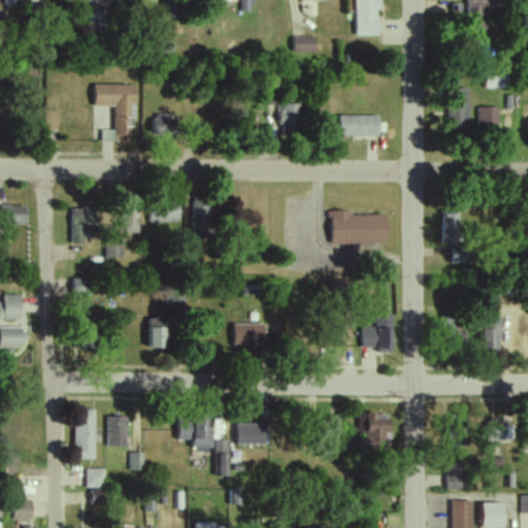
[(354,0),(355,36),(378,36),(377,0),(354,0)]
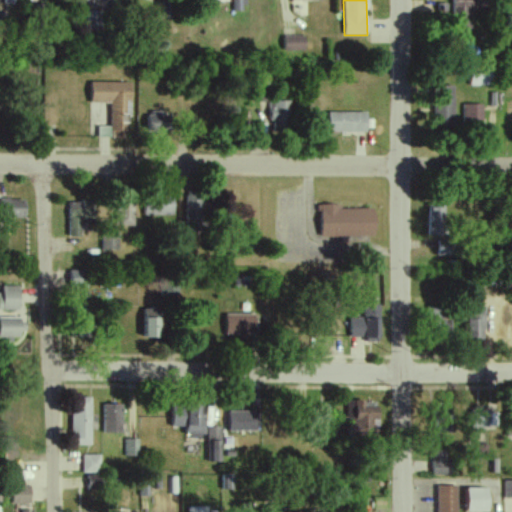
[(474,29),(474,5),(483,5),(483,0),(452,0),(452,29),(474,29)]
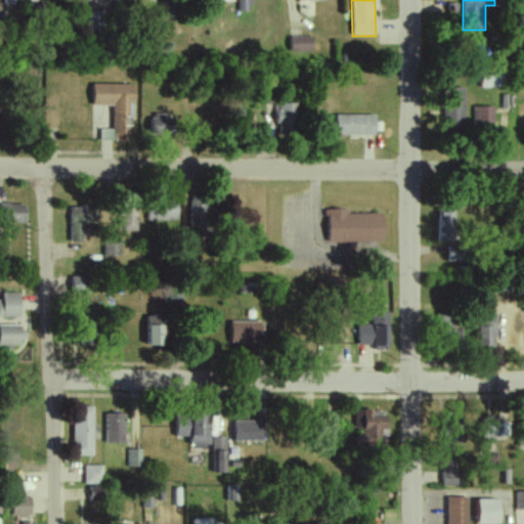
[(102,12),(88,12),(89,28),(103,28),(102,12)]
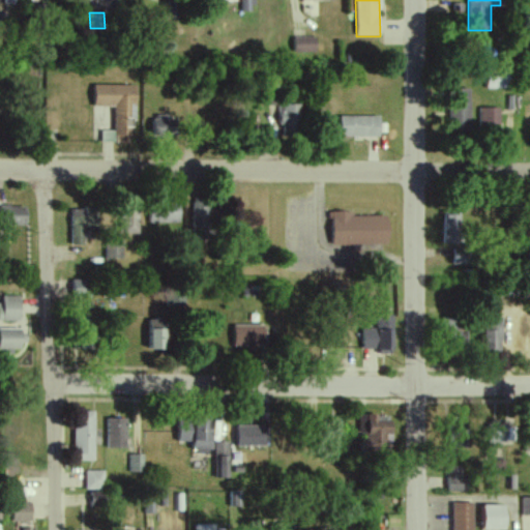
[(294,52),(315,52),(315,37),(294,37),(294,52)]
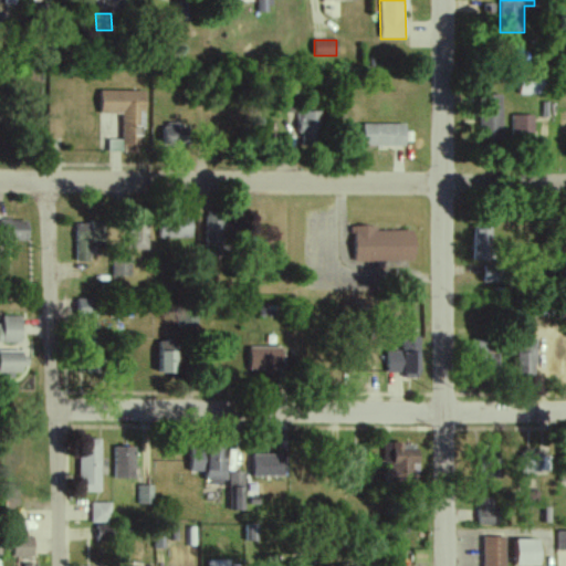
[(520,95),(543,94),(543,80),(520,80),(520,95)]
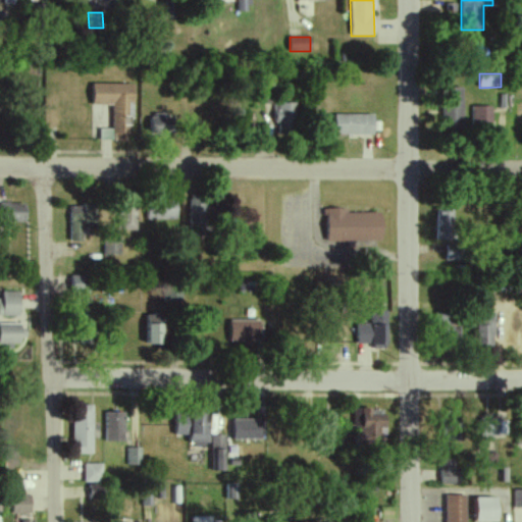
[(92,105),(112,105),(112,129),(99,129),(99,141),(132,141),(132,85),(92,84),(92,105)]
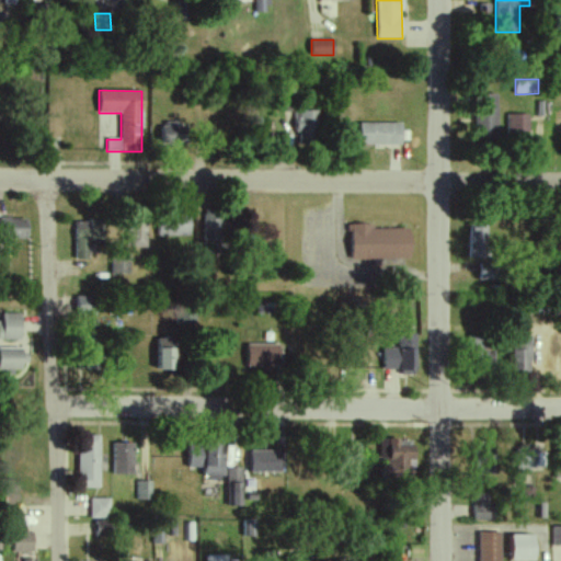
[(499,138),(497,94),(476,95),(477,138),(499,138)]
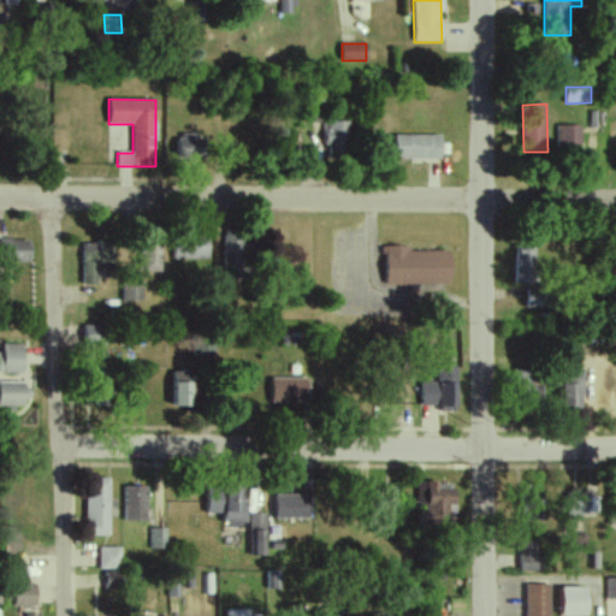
[(326,159),(351,158),(351,122),(326,122),(326,159)]
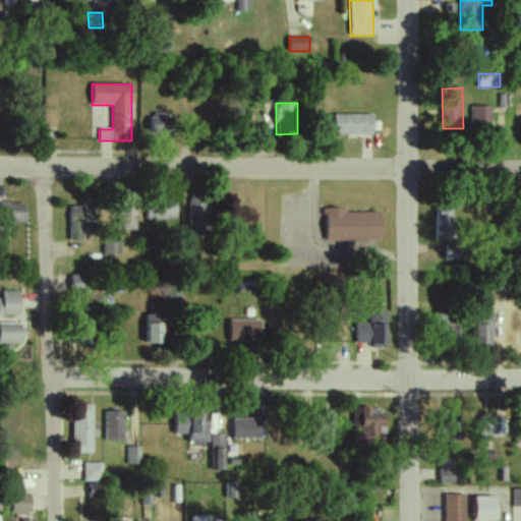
[(471,127),(491,127),(491,107),(471,106),(471,127)]
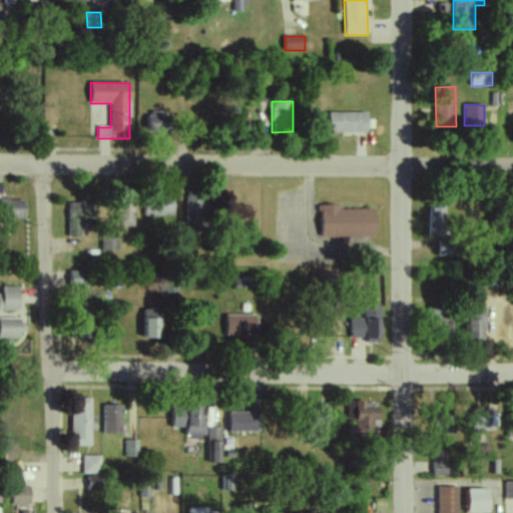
[(146,112),(147,131),(169,130),(169,112),(146,112)]
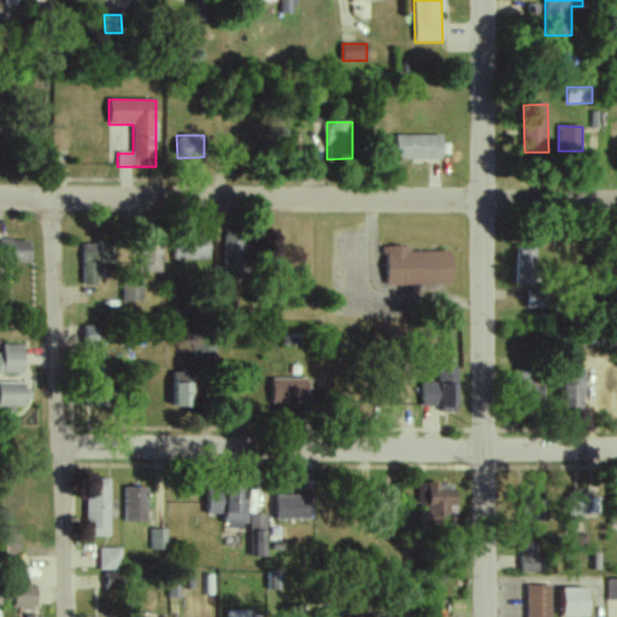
[(442,136),(397,135),(395,159),(442,159),(442,136)]
